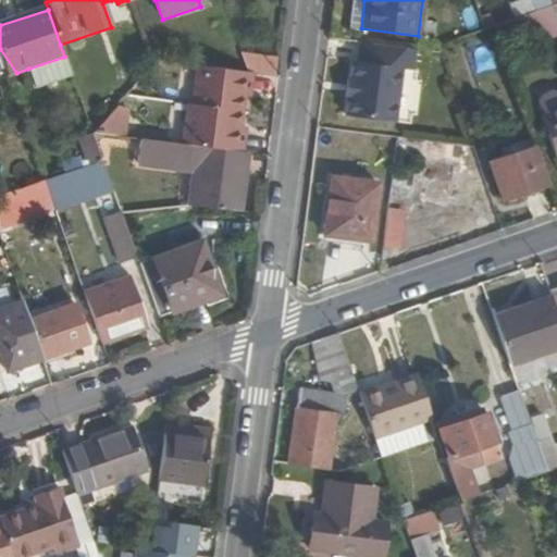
[(539,31),(544,48),(556,44),(556,33),(554,25),(539,31)]
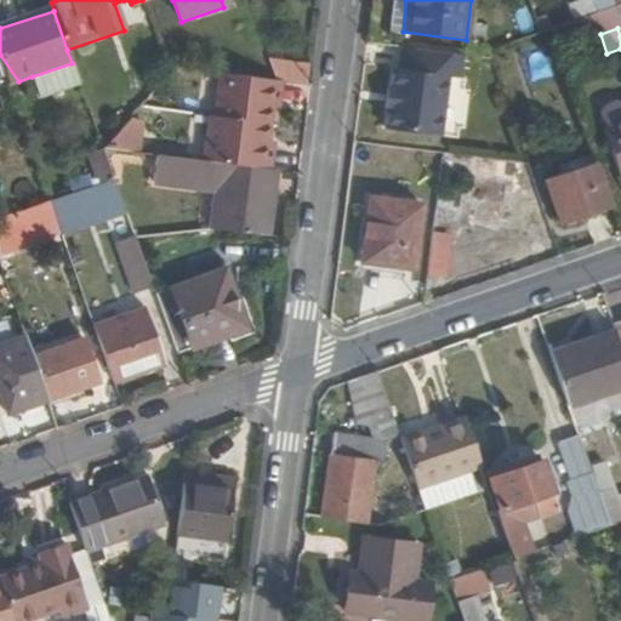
[(467,57),(406,50),(404,72),(398,72),(391,132),(445,140),(453,79),(463,80),(467,57)]
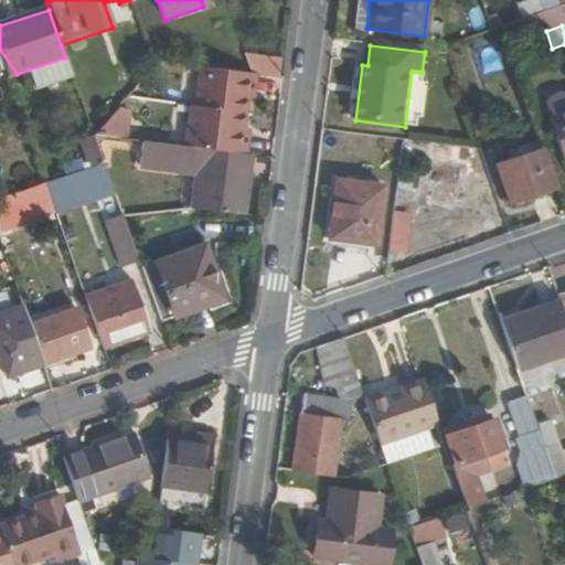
[(29,70),(36,92),(73,78),(65,57),(29,70)]
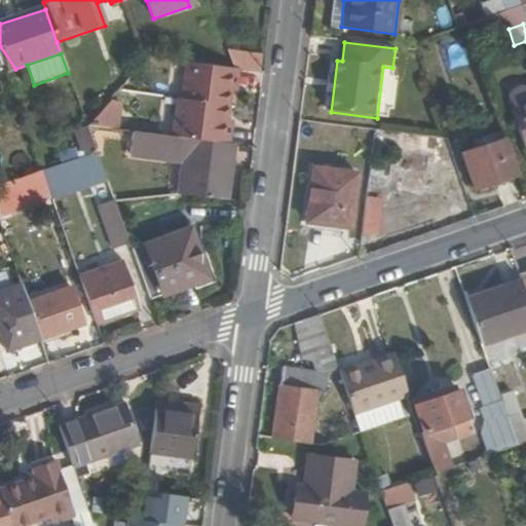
[(175,100),(170,137),(223,144),(226,144),(228,128),(223,127),(229,86),(234,86),(236,70),(232,70),(186,63),(181,100),(175,100)]
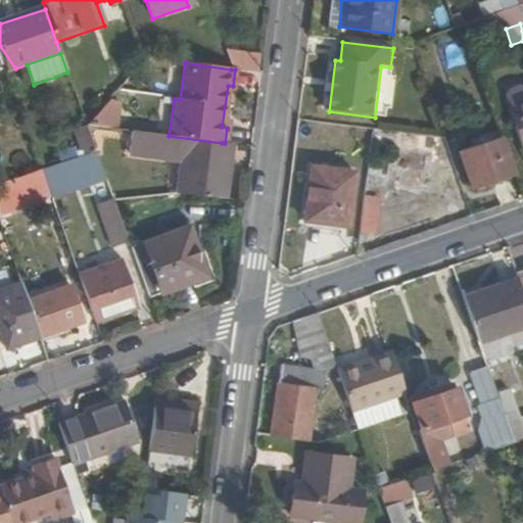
[(522,101),(508,107),(521,148),(522,147),(522,101)]
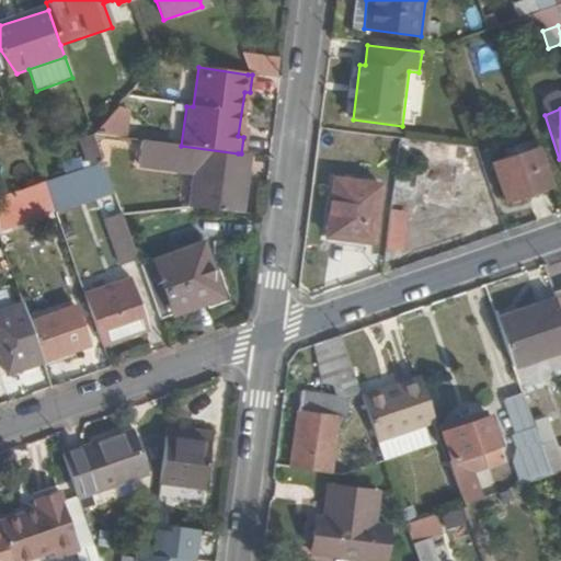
[(114,111),(92,136),(123,139),(127,112),(114,111)]
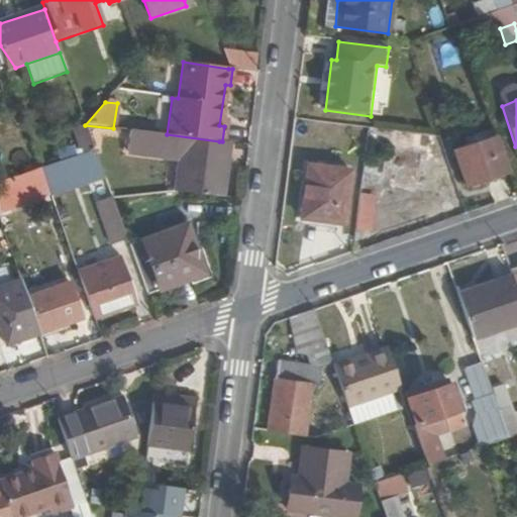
[(121,151),(176,159),(171,193),(217,199),(220,181),(213,180),(219,141),(167,134),(124,129),(121,151)]
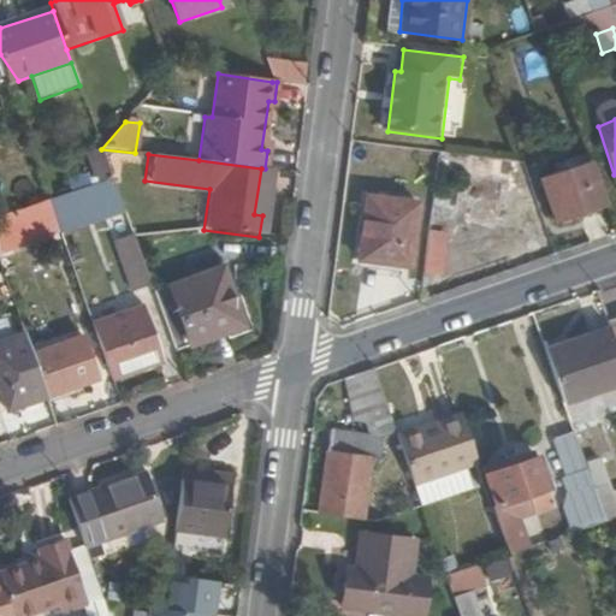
[(473,154),(465,215),(497,220),(502,188),(507,188),(508,176),(519,177),(521,160),(473,154)]
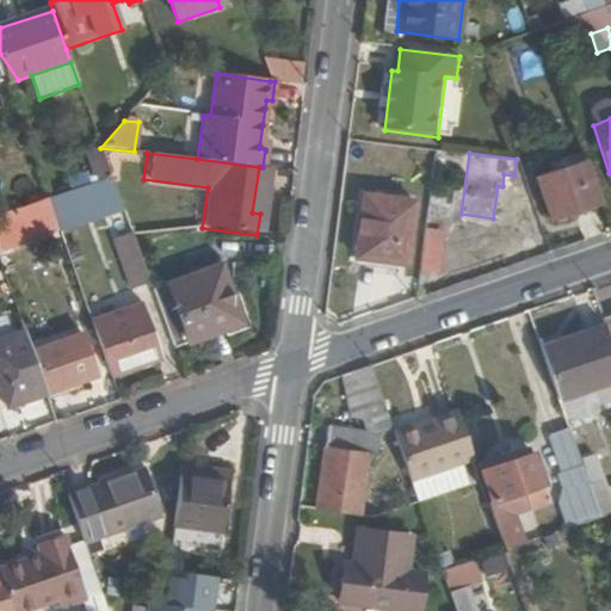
[(536,179),(549,220),(598,204),(584,162),(536,179)]
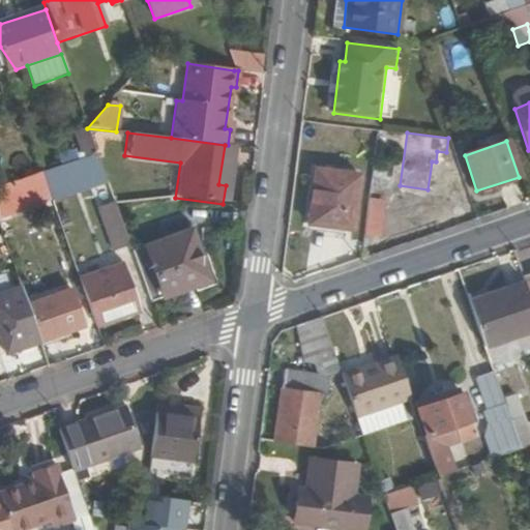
[(225,145),(218,184),(226,185),(231,146),(228,145),(225,145)]
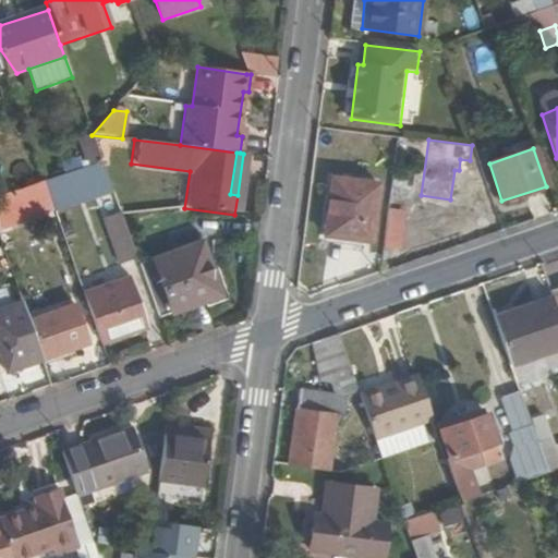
[(75,172),(43,183),(48,197),(80,185),(75,172)]
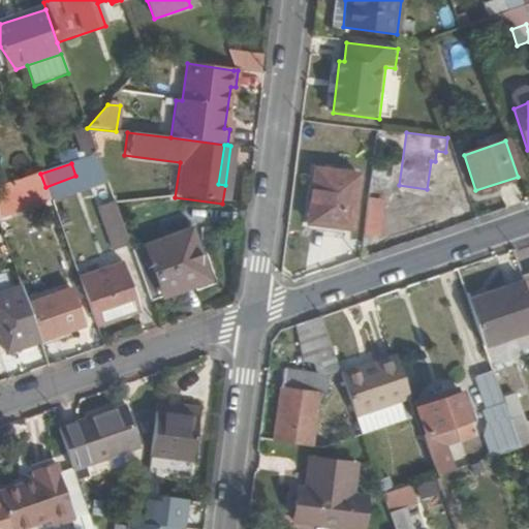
[(314,167),(307,222),(349,228),(358,173),(314,167)]
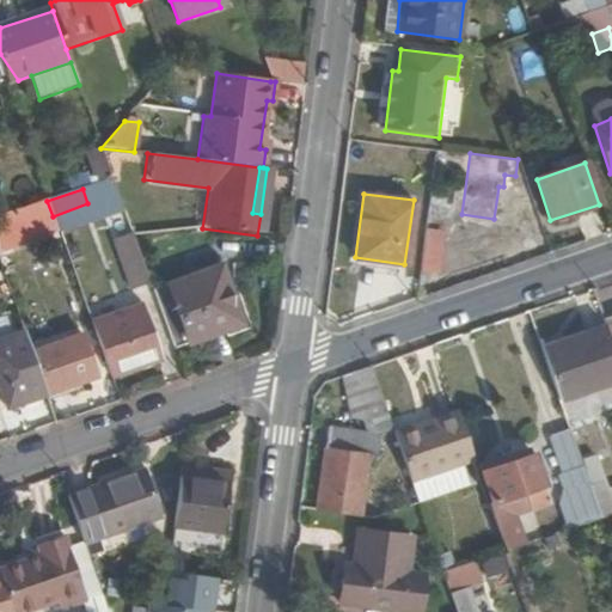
[(53,216),(47,201),(18,212),(24,231),(54,221),(53,216)]
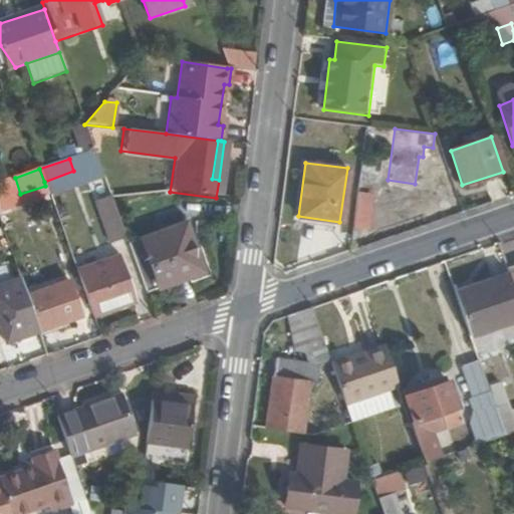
[(15,178),(0,183),(0,210),(48,194),(45,186),(20,194),(15,178)]
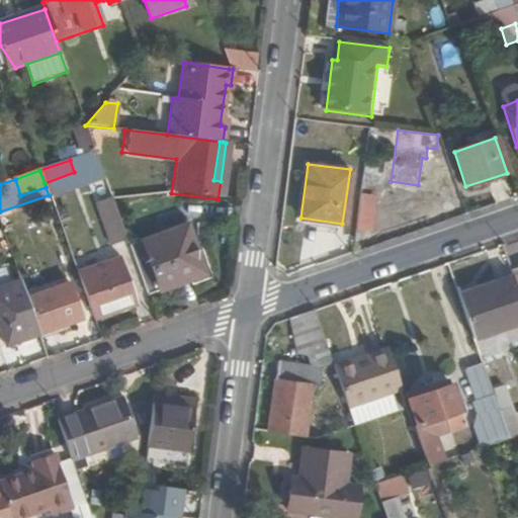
[(171,193),(170,207),(216,212),(218,199),(171,193)]
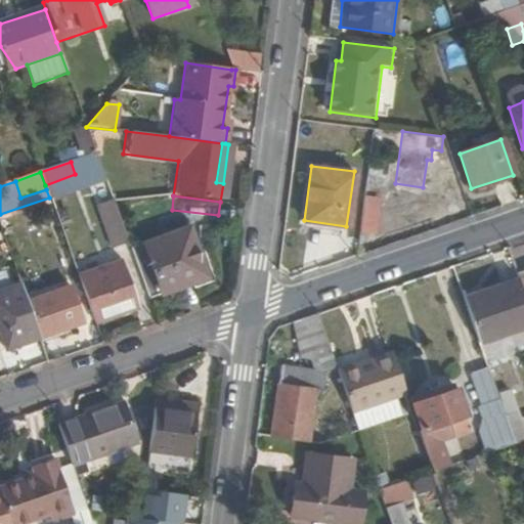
[(379,234),(381,197),(363,195),(361,233),(379,234)]
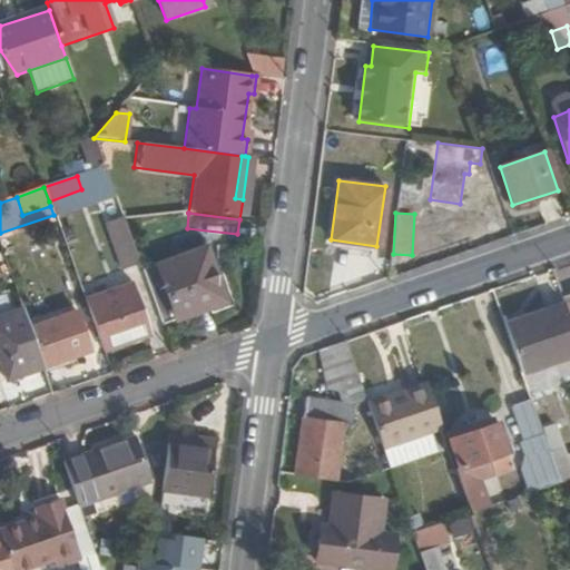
[(124,214),(104,220),(120,267),(139,261),(124,214)]
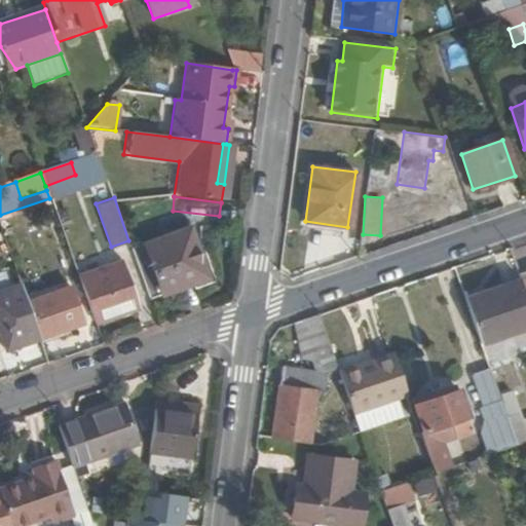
[(142,242),(160,295),(192,284),(189,273),(202,269),(188,226),(142,242)]
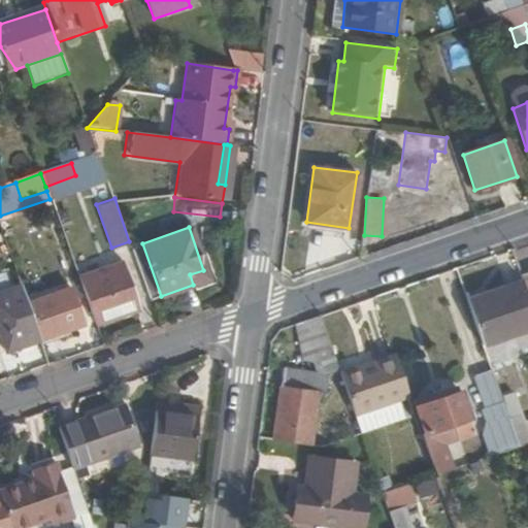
[(137,311),(120,266),(77,281),(94,327),(137,311)]
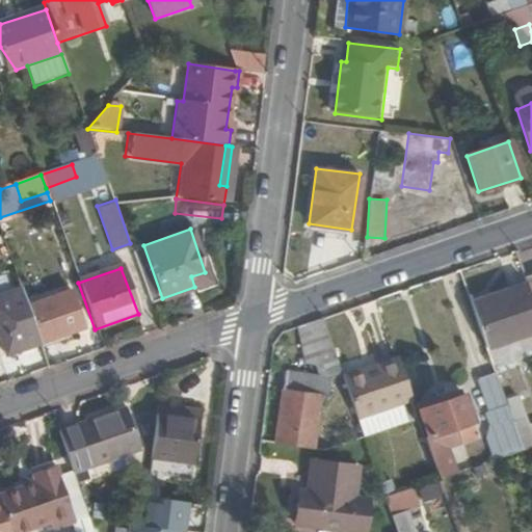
[(191,276),(194,287),(208,282),(205,272),(191,276)]
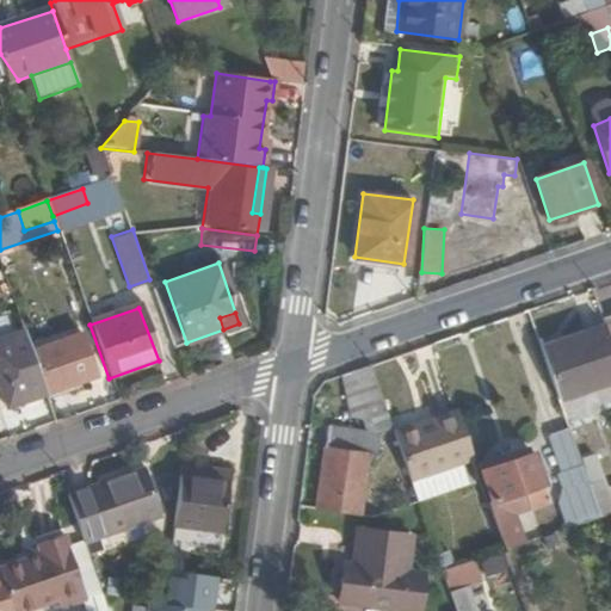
[(541,349),(557,399),(610,380),(610,345),(605,327),(541,349)]
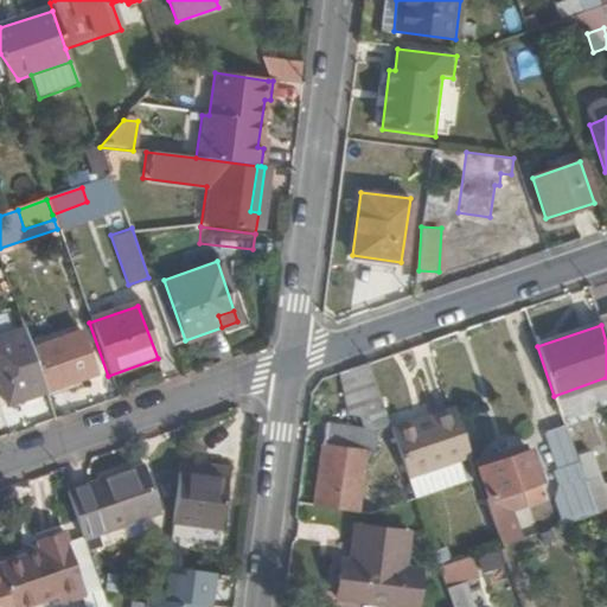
[(31,352),(24,333),(0,340),(0,368),(6,385),(0,387),(0,389),(6,407),(45,394),(31,352)]
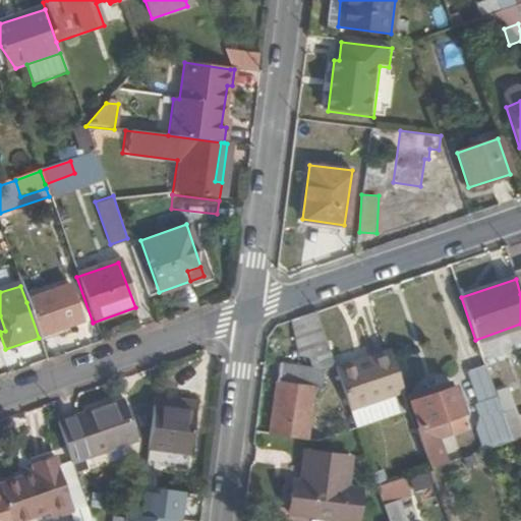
[(26,302),(39,338),(75,326),(63,289),(26,302)]
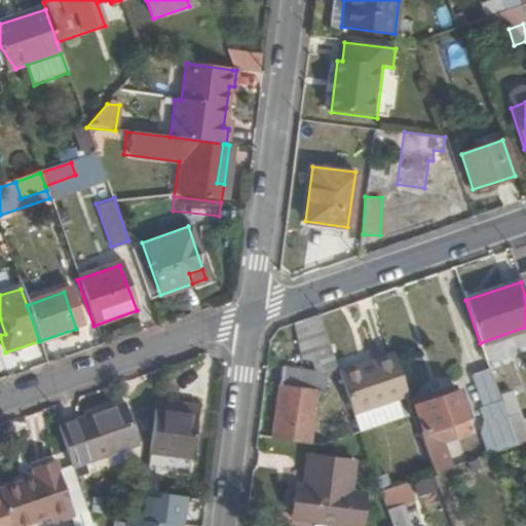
[(295,324),(306,360),(317,362),(323,376),(327,377),(326,384),(341,379),(341,378),(320,315),(295,324)]
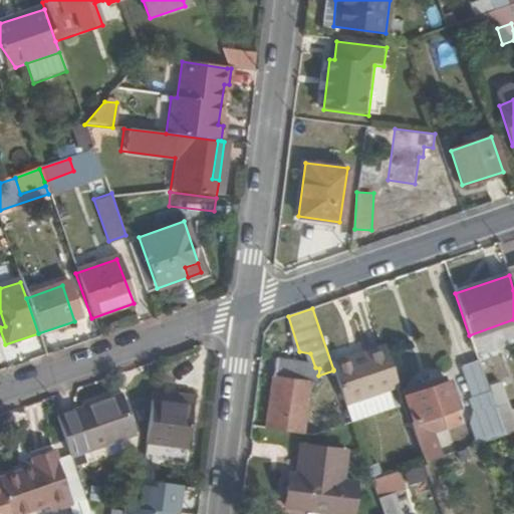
[(333,370),(345,407),(398,388),(383,347),(365,354),(366,357),(333,369),(333,370)]
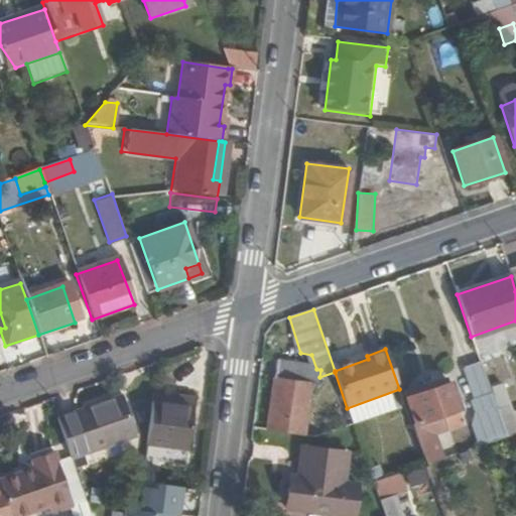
[(278,364),(269,430),(303,435),(311,387),(317,389),(319,377),(320,370),(316,369),(278,364)]
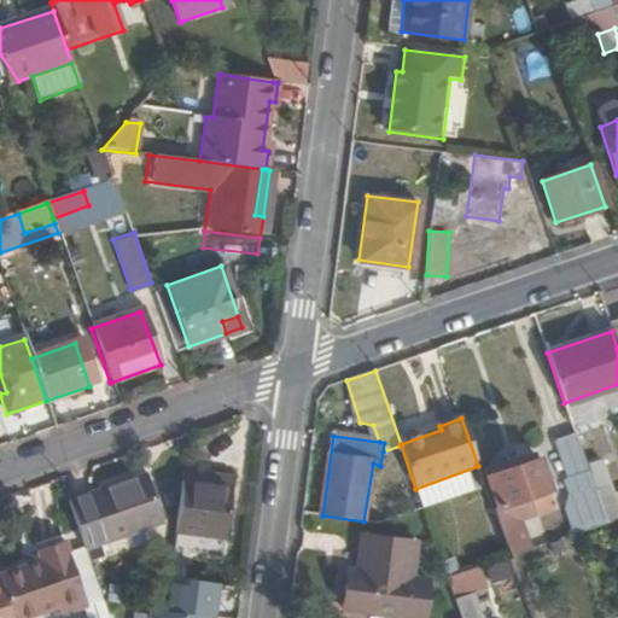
[(558,455),(569,494),(564,508),(573,534),(606,522),(586,465),(581,450),(558,455)]
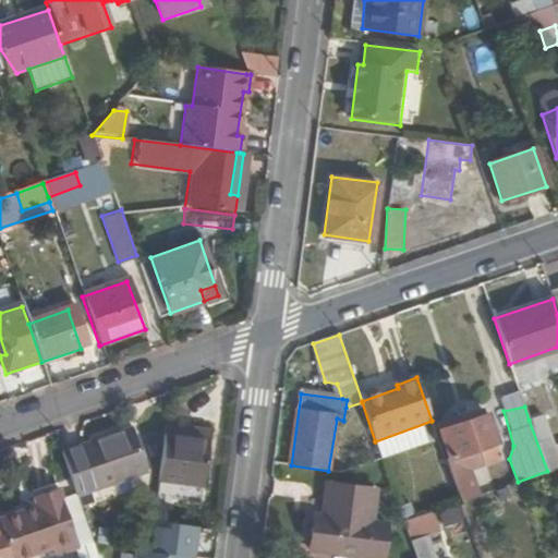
[(441,427),(448,449),(445,450),(457,493),(473,487),(468,470),(483,464),(477,447),(494,443),(486,414),(441,427)]
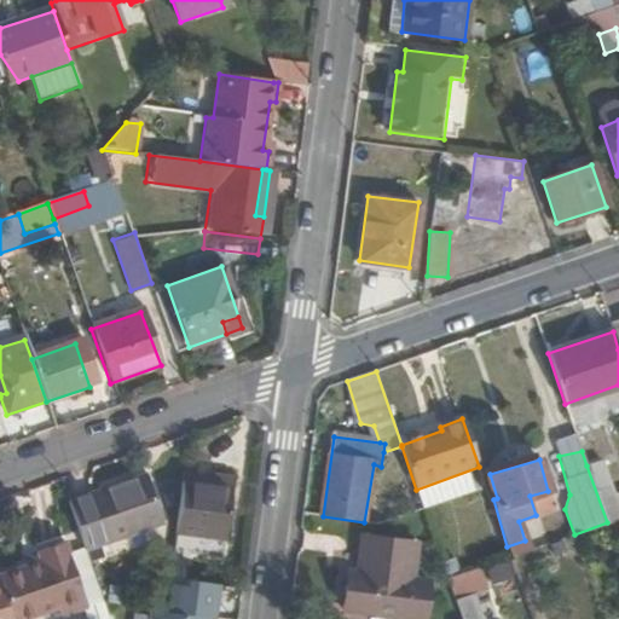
[(146,478),(68,504),(84,549),(88,565),(105,559),(99,544),(109,541),(110,543),(162,525),(146,478)]
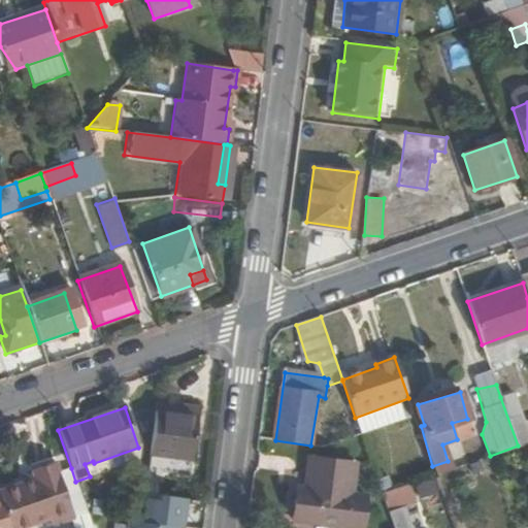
[(176,417),(155,414),(150,456),(194,462),(176,417)]
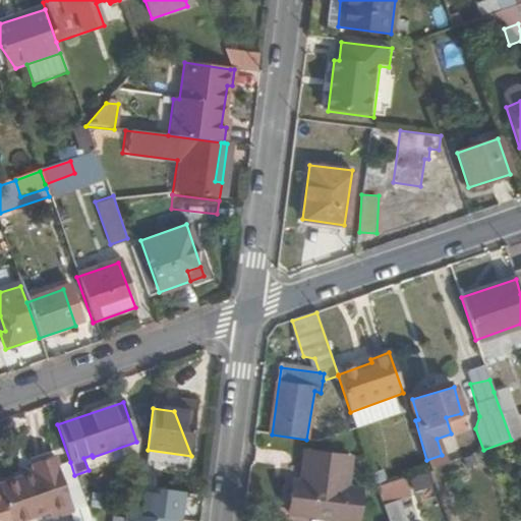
[(305,452),(301,484),(294,482),(290,515),(344,520),(358,520),(363,489),(348,487),(353,458),(305,452)]
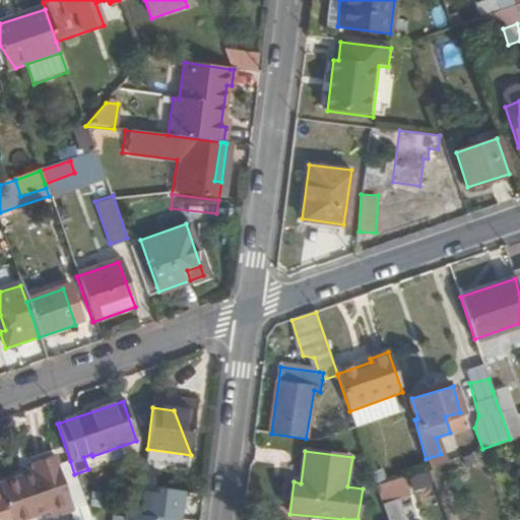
[(21,475),(0,482),(0,490),(10,519),(31,519),(50,514),(51,519),(56,519),(77,513),(61,465),(57,454),(30,463),(31,466),(34,471),(21,475)]
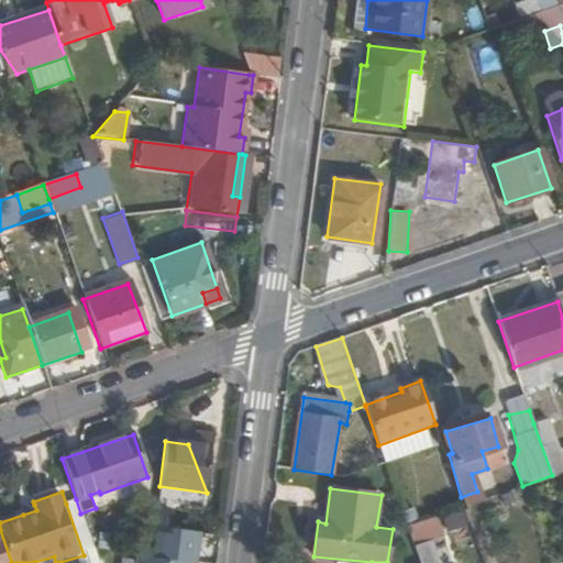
[(80,514),(76,499),(66,504),(84,555),(95,552),(80,514)]
